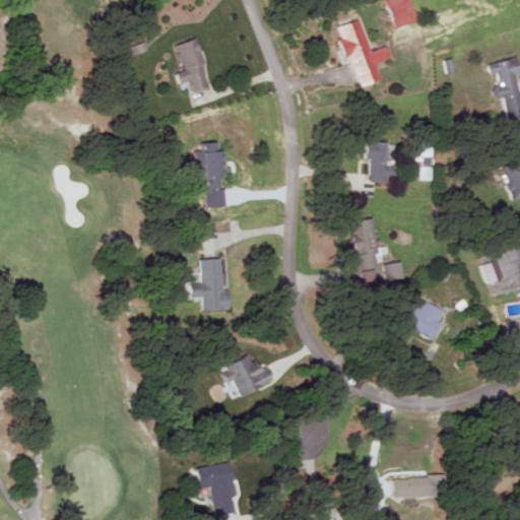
[(415,20),(409,0),(386,0),(394,26),(415,20)]
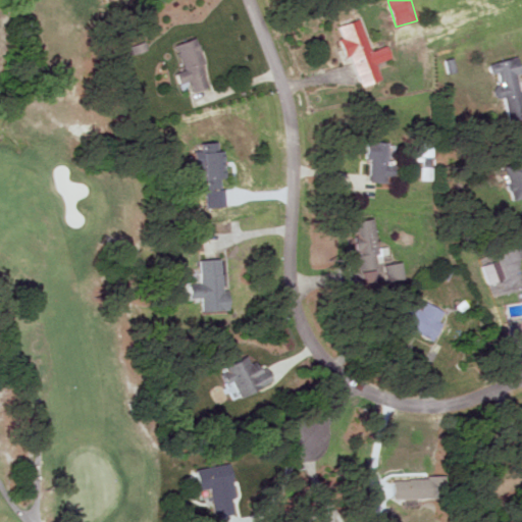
[(338,27),(342,39),(340,39),(346,58),(352,56),(361,88),(382,82),(377,63),(393,59),(388,47),(371,52),(362,19),(338,27)]
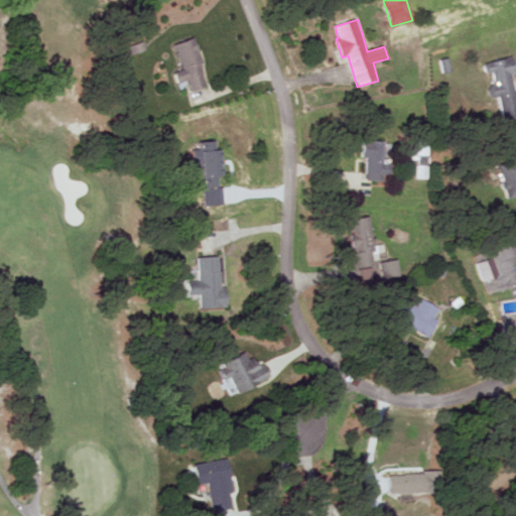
[(173,44),(181,70),(174,73),(178,85),(187,82),(190,92),(209,87),(194,38),(173,44)]
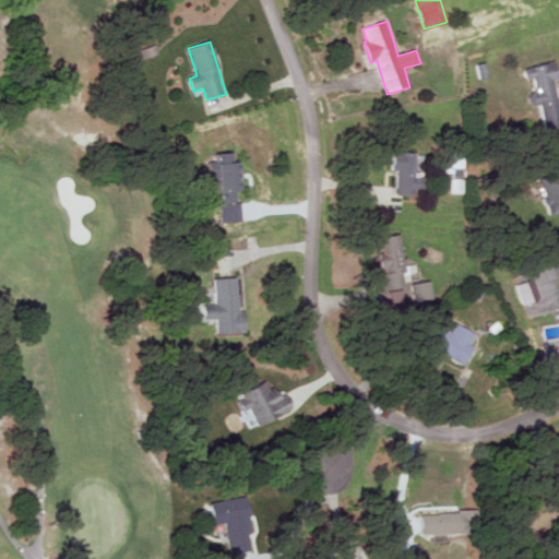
[(546,132),(558,129),(558,97),(556,81),(558,80),(558,78),(556,62),(524,69),(526,81),(531,80),(536,106),(540,105),(546,132)]
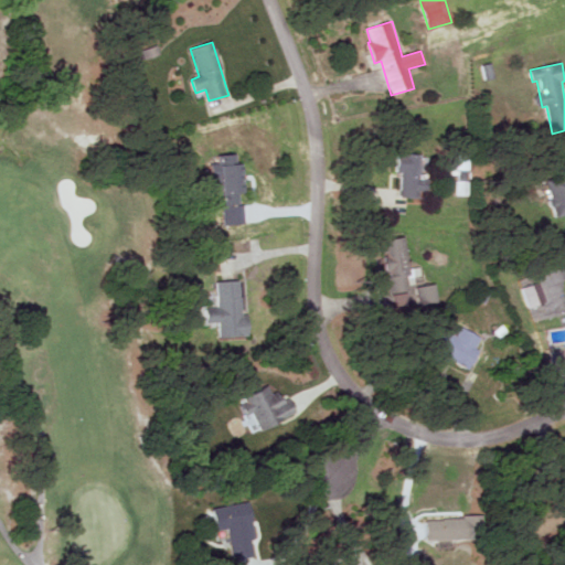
[(400,195),(428,195),(428,179),(423,179),(423,152),(395,152),(395,173),(400,173),(400,195)]
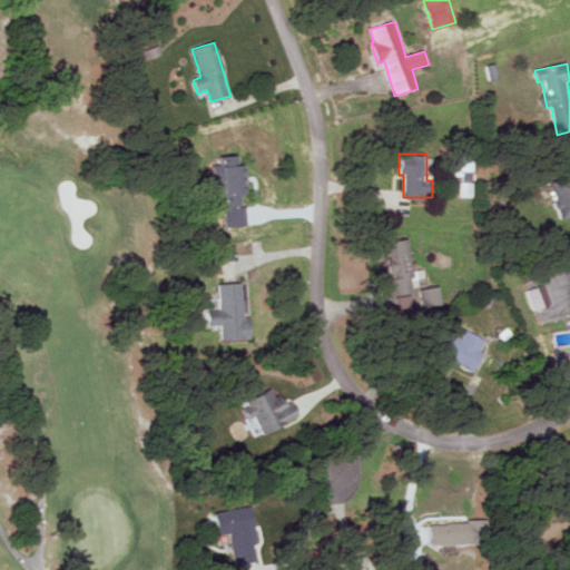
[(225,164),(226,205),(246,204),(244,164),(225,164)]
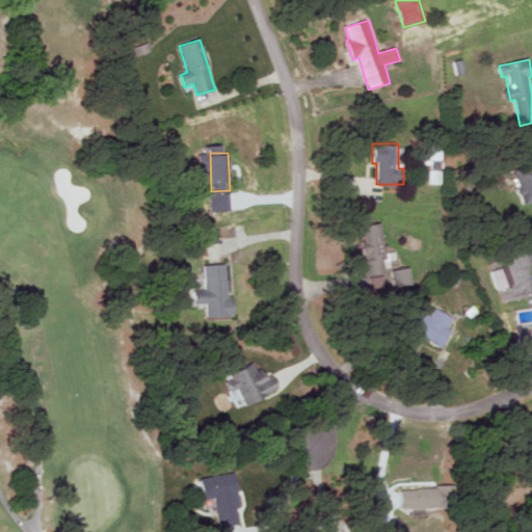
[(521,204),(531,201),(531,163),(513,167),(521,204)]
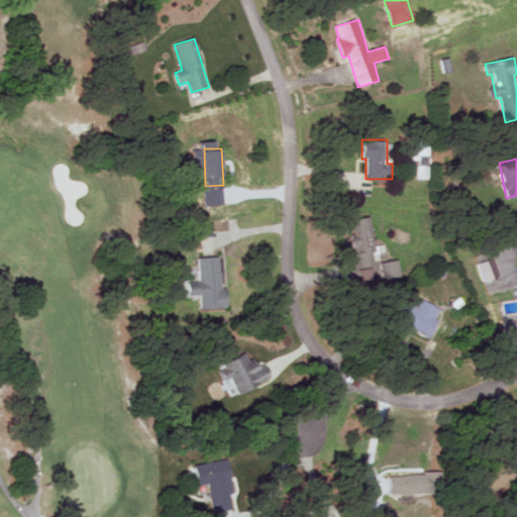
[(355,267),(378,264),(372,216),(351,218),(355,252),(353,252),(355,267)]
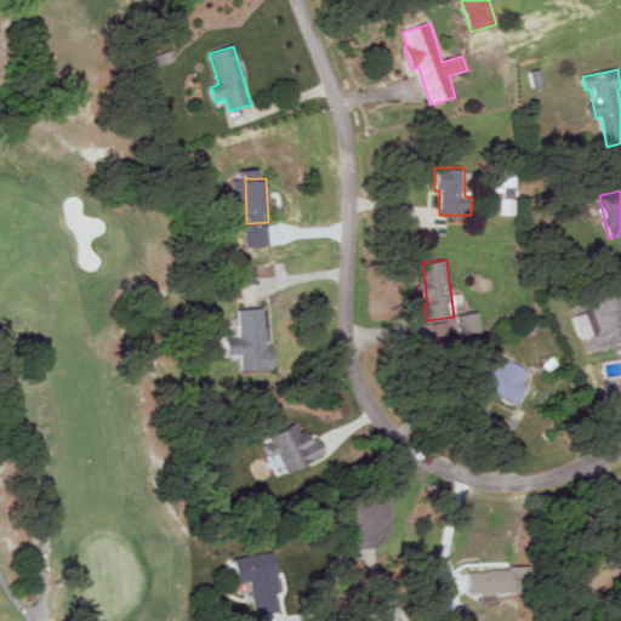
[(272,261),(252,265),(255,279),(274,275),(272,261)]
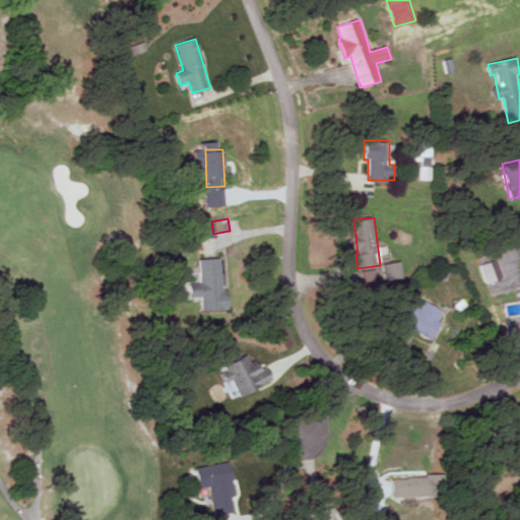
[(198,258),(199,282),(185,282),(185,298),(200,298),(201,310),(230,309),(230,289),(221,289),(221,257),(198,258)]
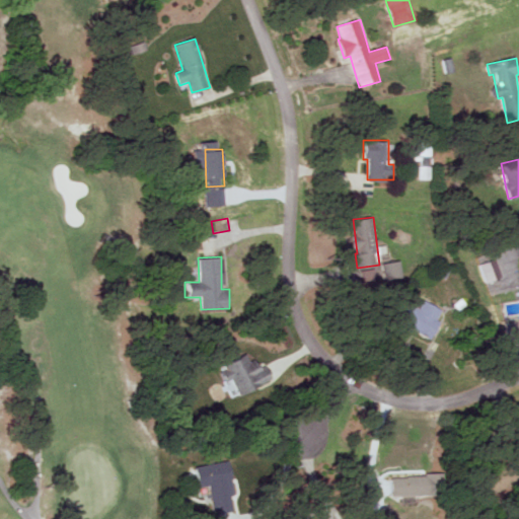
[(478,264),(486,282),(502,276),(496,257),(478,264)]
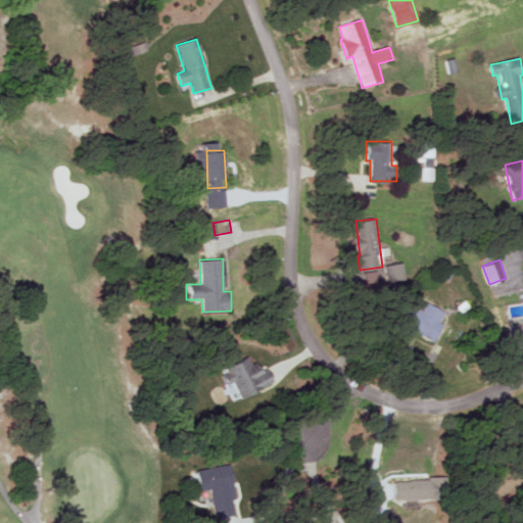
[(386,265),(388,281),(406,279),(403,263),(386,265)]
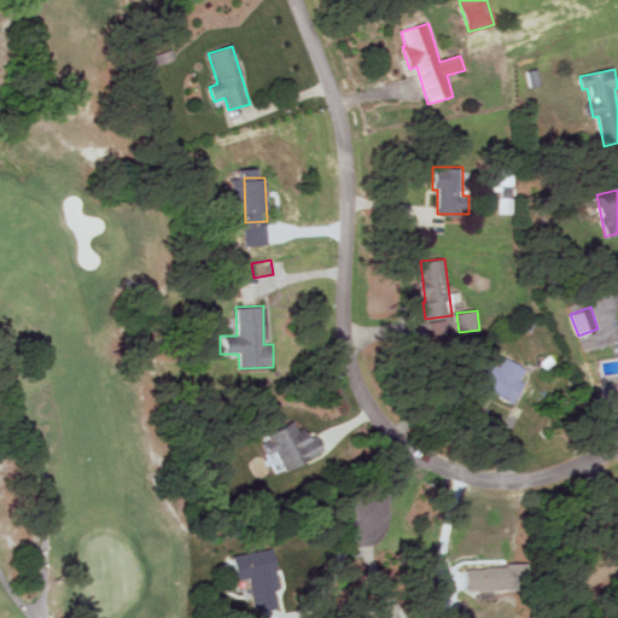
[(431,334),(448,333),(447,319),(430,320),(431,334)]
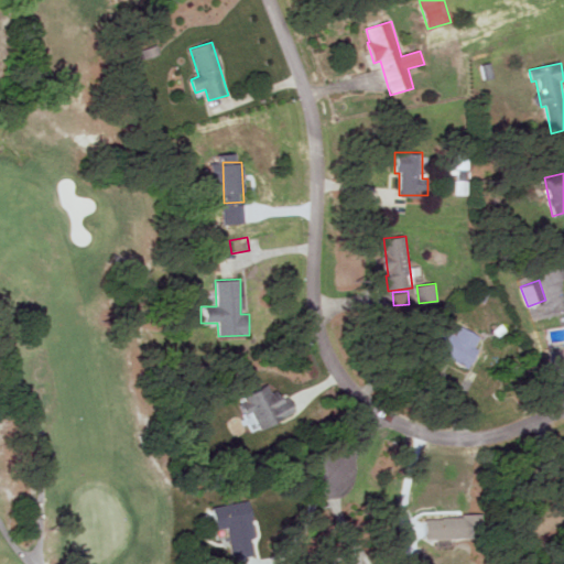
[(455,335),(445,331),(435,351),(469,367),(485,334),(461,323),(455,335)]
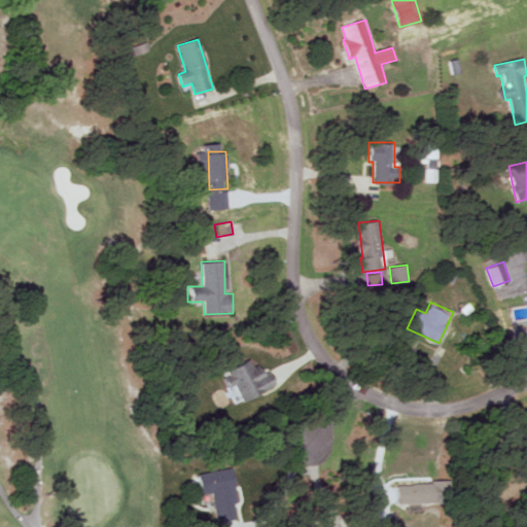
[(276,385),(268,364),(254,370),(250,359),(222,371),(230,388),(234,386),(241,400),(276,385)]
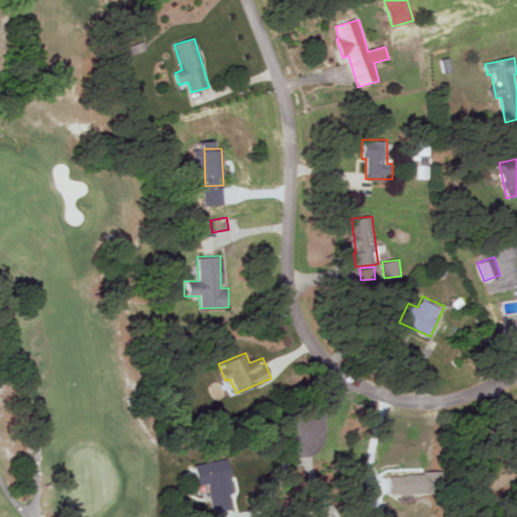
[(211,512),(235,508),(228,459),(192,464),(195,486),(207,484),(211,512)]
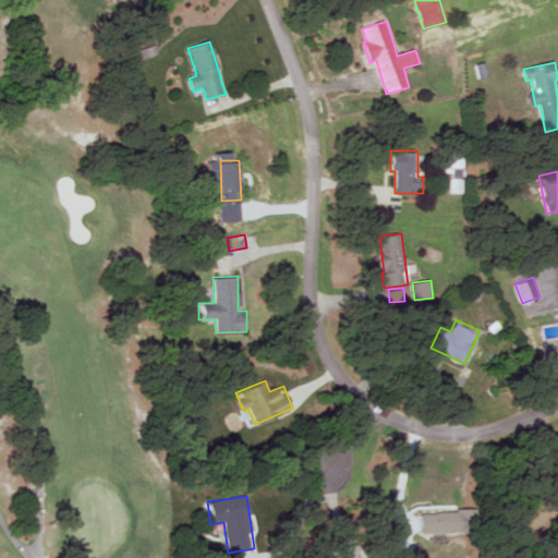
[(422,533),(477,532),(477,510),(421,510),(422,533)]
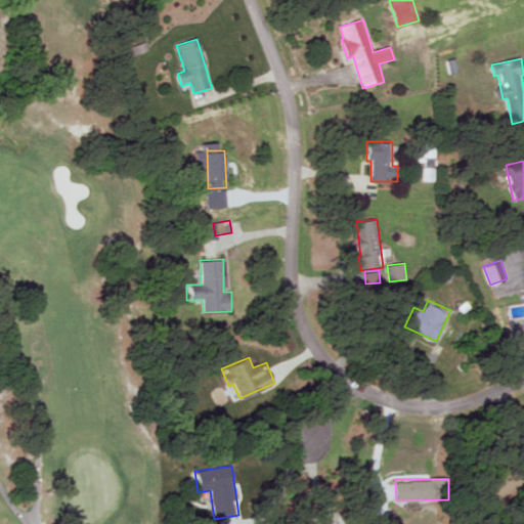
[(342,523),(342,518),(336,518),(335,510),(330,511),(331,523),(342,523)]
